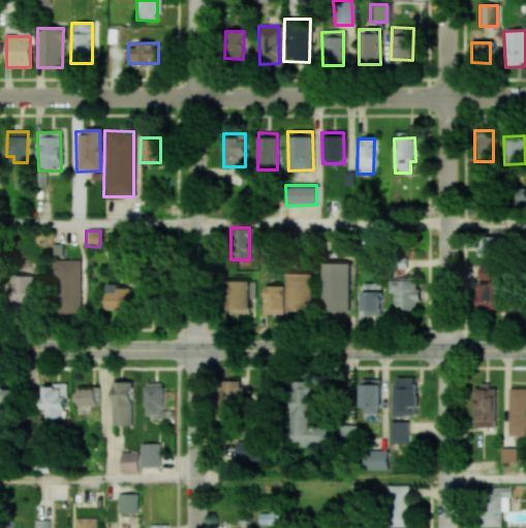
[(475,258),(503,258),(503,238),(475,238),(475,258)]
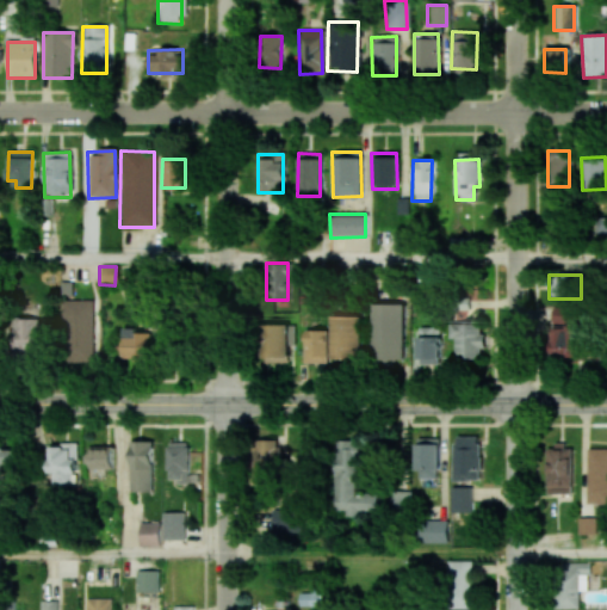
[(91,301),(63,301),(62,363),(91,364),(91,301)]
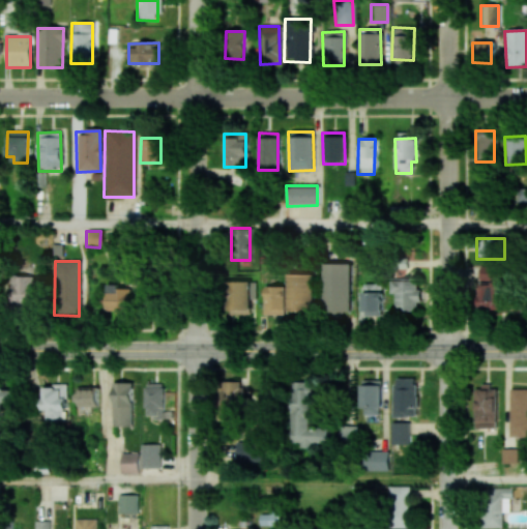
[(349,312),(349,264),(322,264),(322,312),(349,312)]
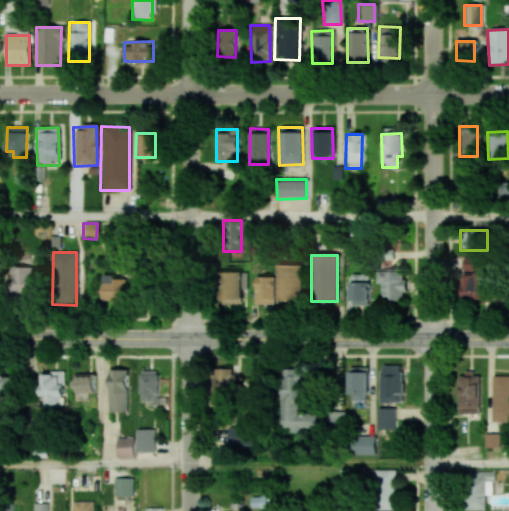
[(488,273),(475,273),(475,259),(462,259),(460,299),(487,299),(488,273)]
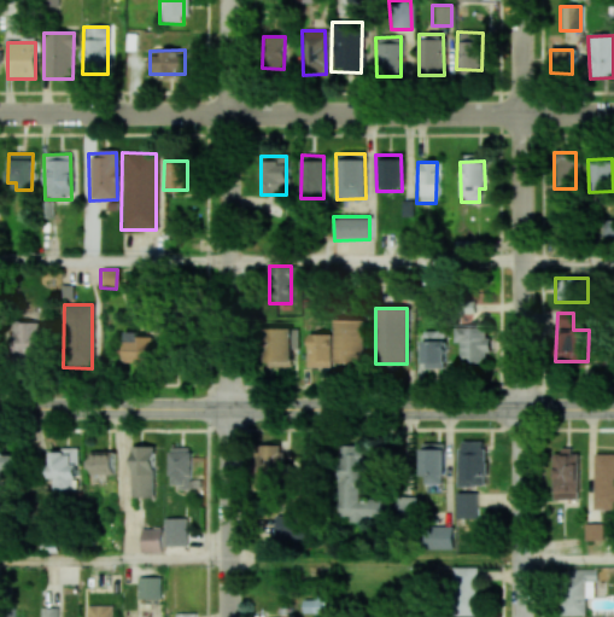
[(333,364),(364,364),(364,321),(334,320),(333,364)]
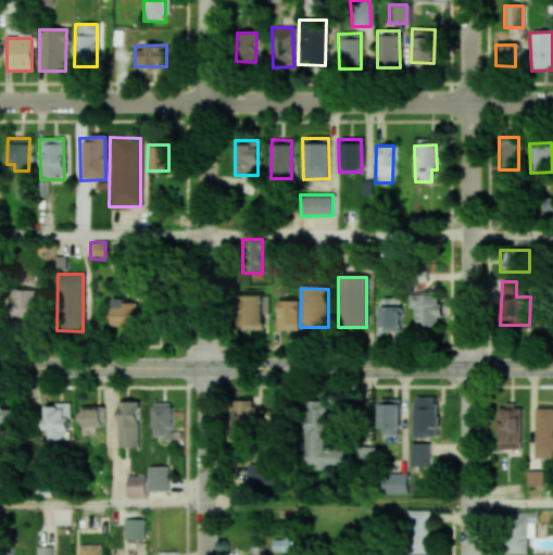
[(10,317),(33,317),(34,291),(10,290),(10,317)]
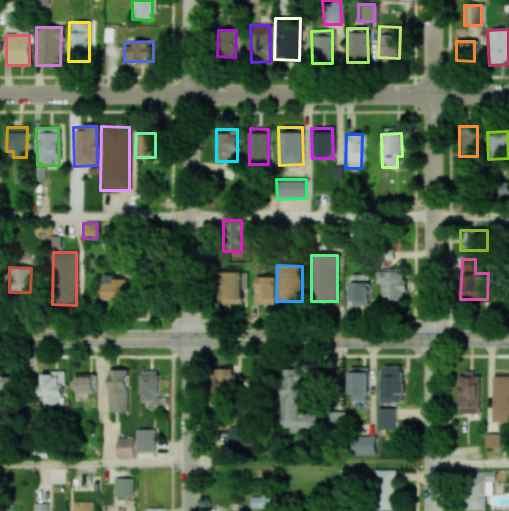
[(380,284),(379,301),(401,301),(402,272),(375,271),(375,284),(380,284)]
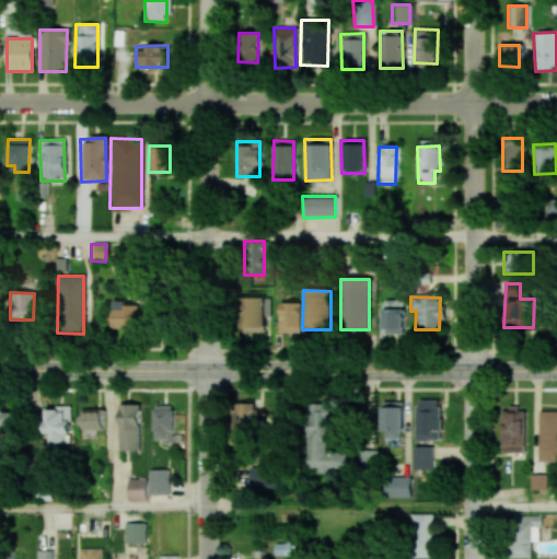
[(240,334),(263,333),(263,317),(268,317),(268,298),(240,299),(240,334)]
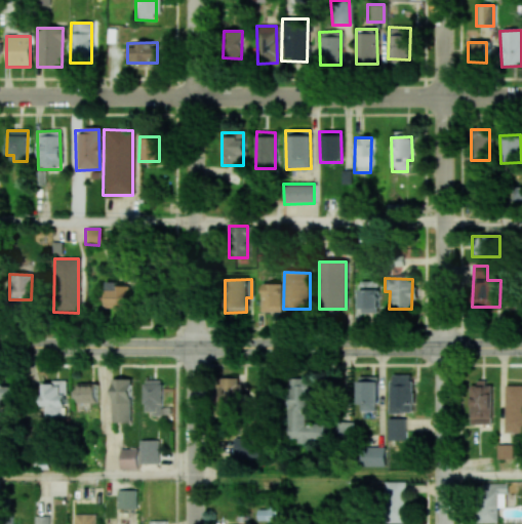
[(358,313),(376,313),(377,282),(358,282),(358,313)]
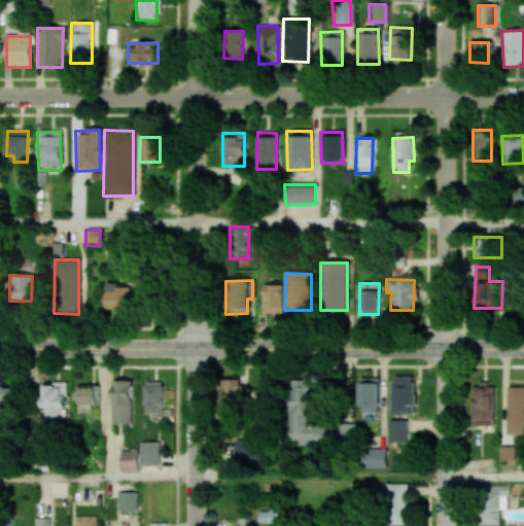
[(128,310),(128,285),(105,285),(105,309),(128,310)]
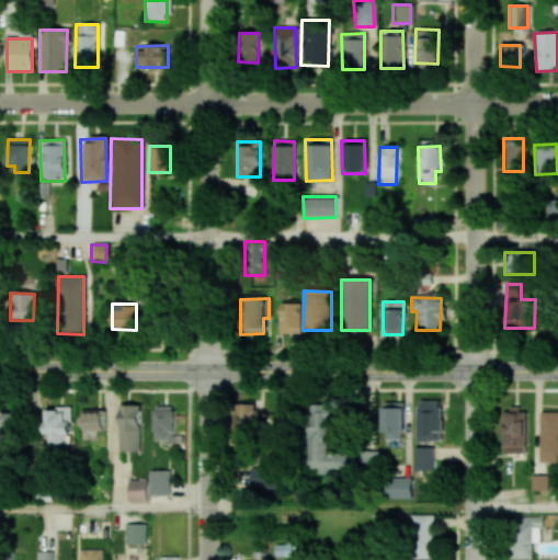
[(298,304),(277,304),(277,334),(299,334),(298,304)]
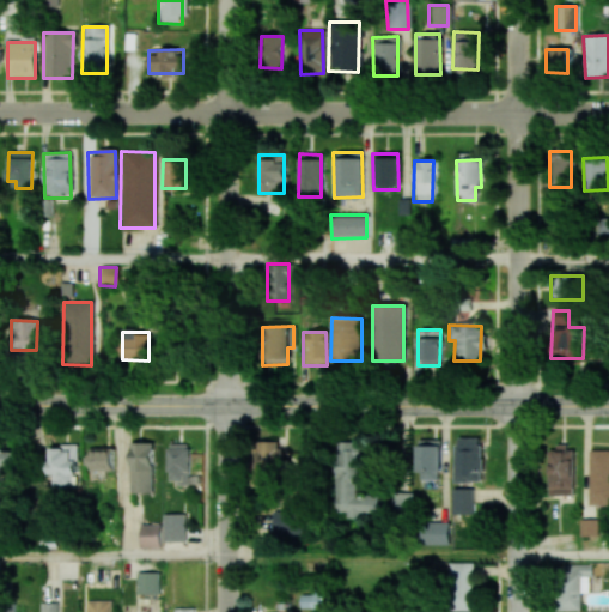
[(452,483),(477,483),(479,438),(452,438),(452,483)]
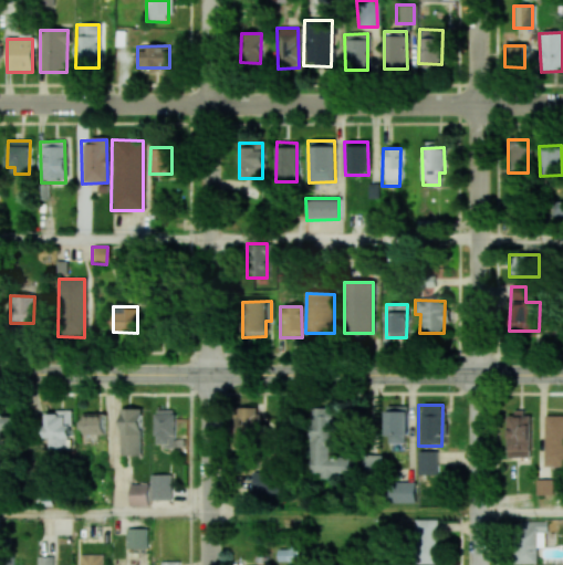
[(385,445),(405,443),(405,406),(384,407),(385,445)]
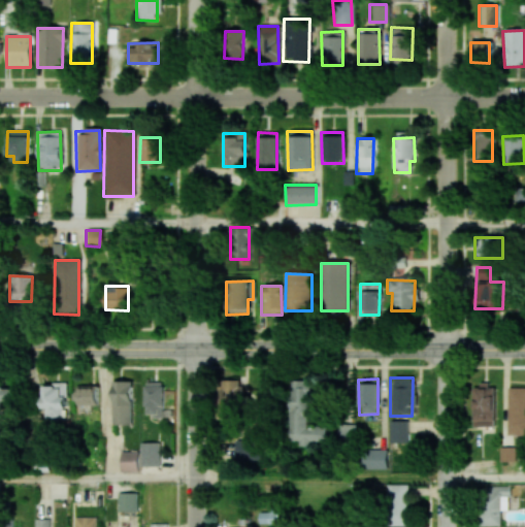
[(240,381),(219,381),(218,405),(239,406),(240,381)]
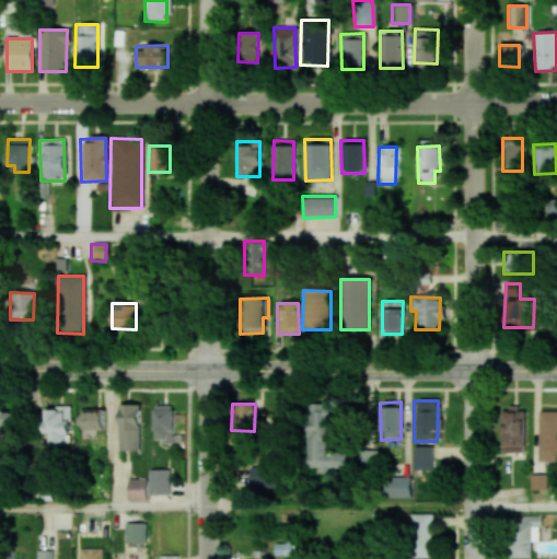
[(345,454),(327,454),(327,405),(306,405),(305,470),(344,470),(345,454)]
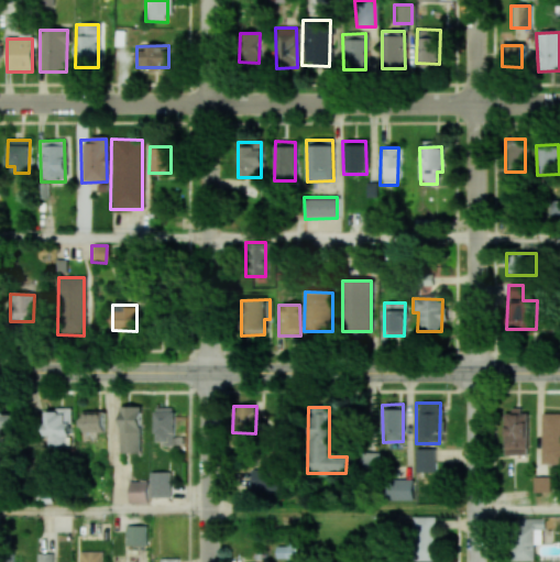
[(68,447),(68,410),(42,410),(42,438),(46,438),(46,447),(68,447)]
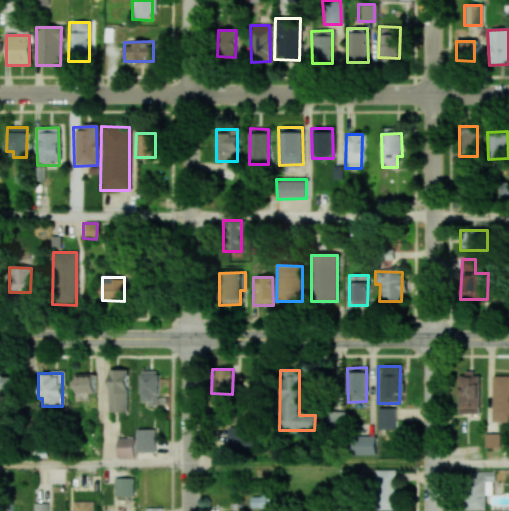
[(138,404),(156,405),(156,373),(138,373),(138,404)]
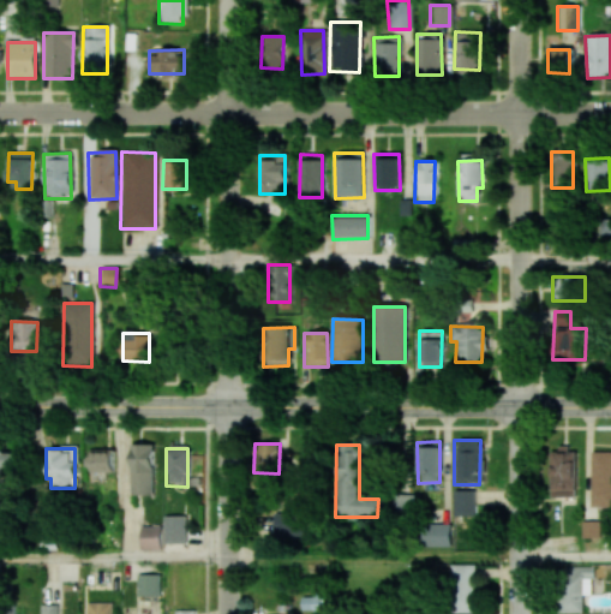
[(111,451),(88,449),(88,472),(111,474),(111,451)]
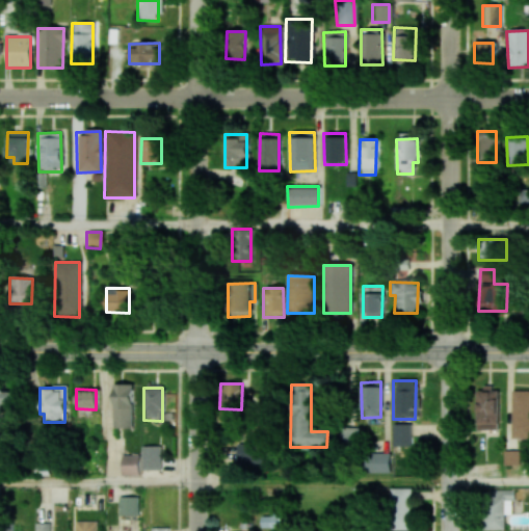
[(0,404),(9,405),(10,391),(0,390),(0,404)]
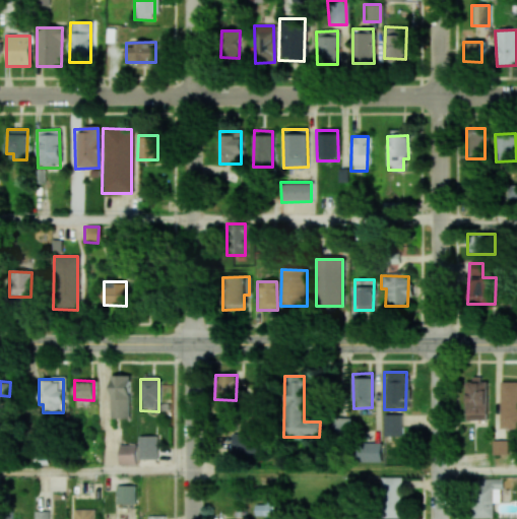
[(110,419),(128,418),(127,381),(109,381),(110,419)]
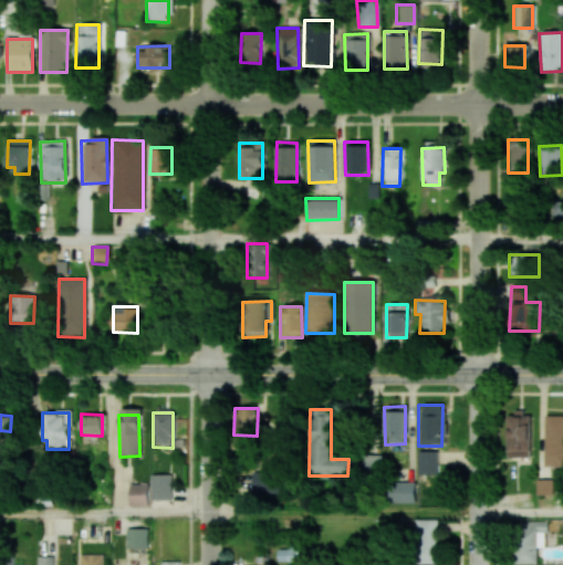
[(504,415),(506,458),(529,458),(528,415),(504,415)]
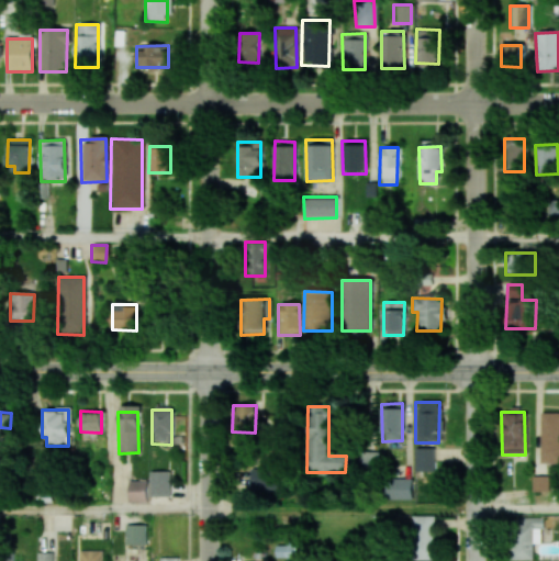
[(558,413),(538,414),(539,464),(558,463),(558,413)]
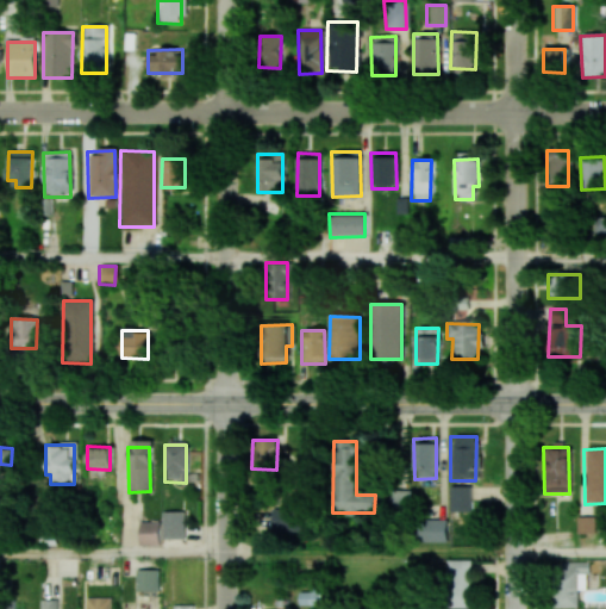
[(468,488),(448,488),(448,513),(468,513),(468,488)]
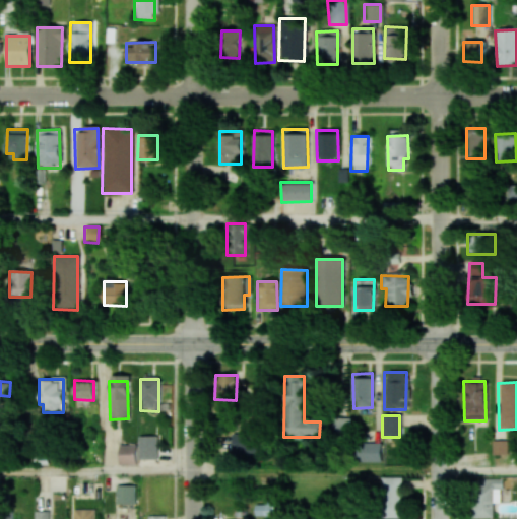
[(230,435),(231,454),(254,454),(254,434),(230,435)]
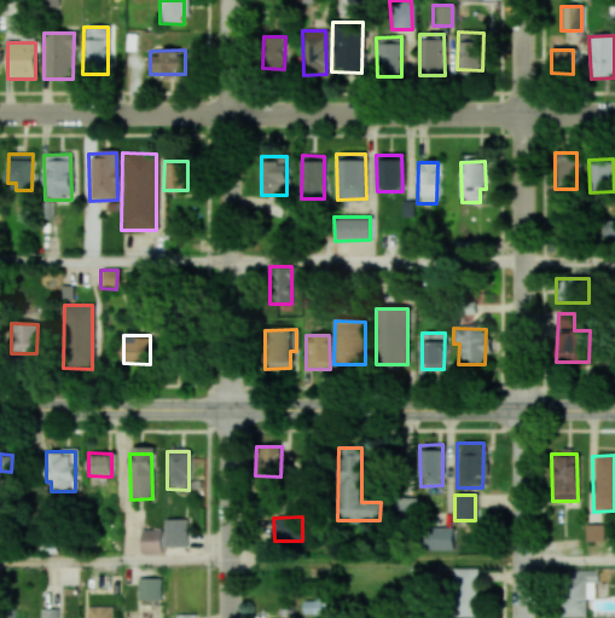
[(185,548),(184,519),(162,519),(163,548),(185,548)]
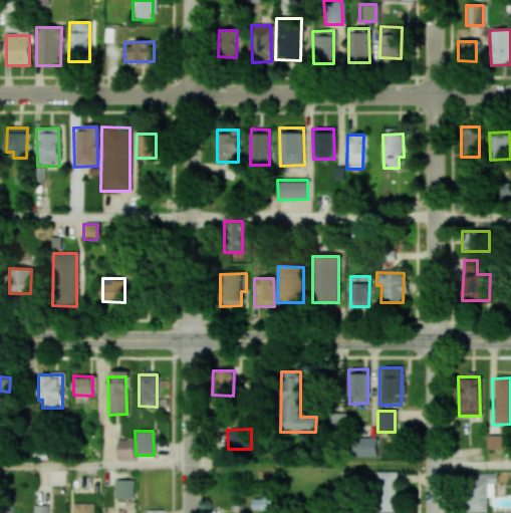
[(486,450),(500,450),(500,436),(485,436),(486,450)]
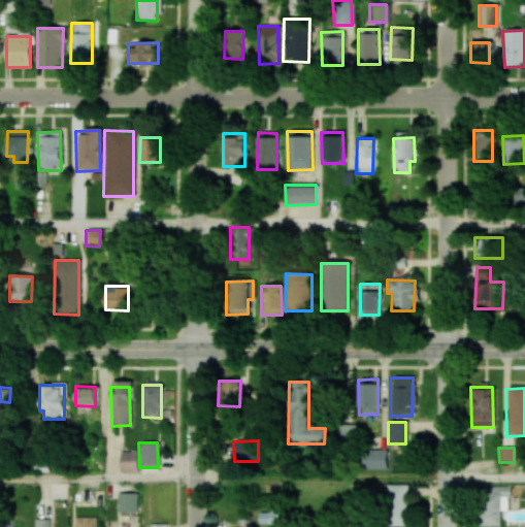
[(385,451),(361,450),(361,469),(384,470),(385,451)]
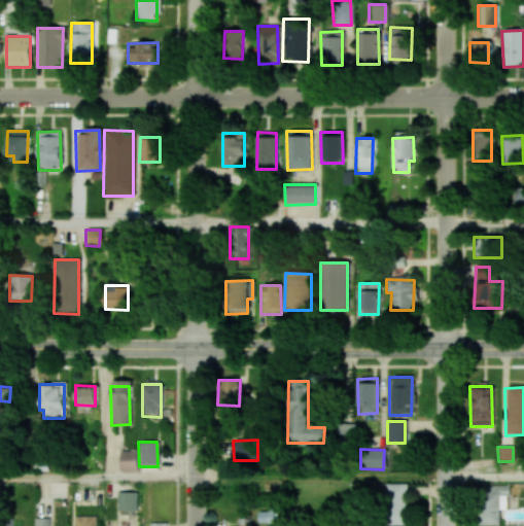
[(118,471),(135,471),(136,451),(118,451),(118,471)]
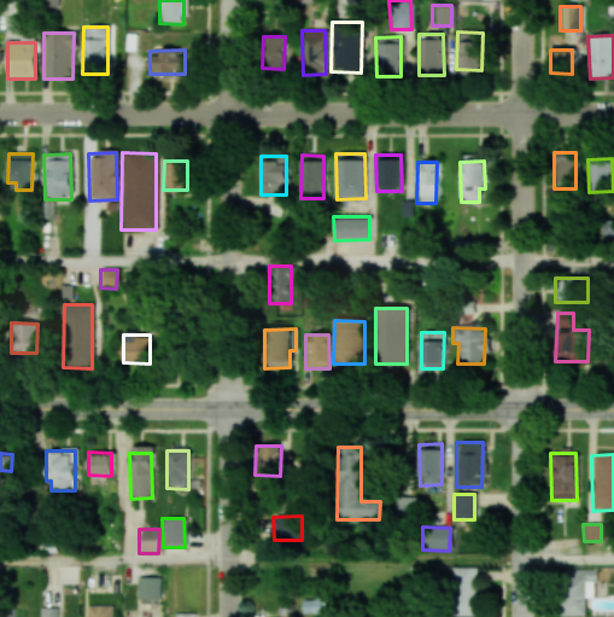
[(475,616),(475,569),(452,569),(452,616),(475,616)]
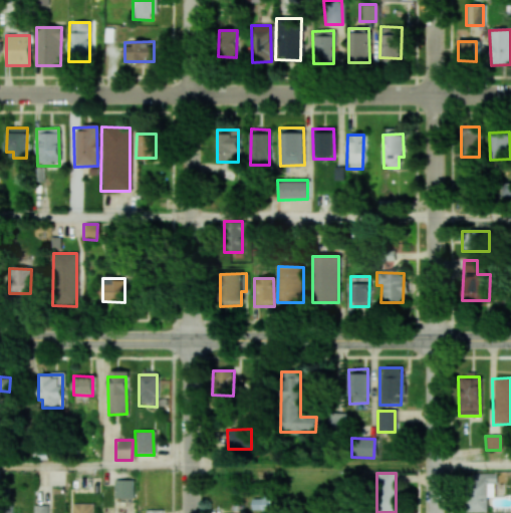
[(486,512),(486,498),(494,498),(494,474),(469,474),(468,512),(486,512)]
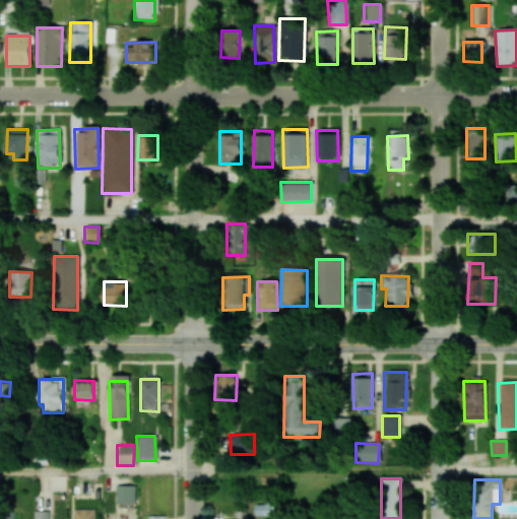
[(133,487),(115,485),(115,505),(133,505),(133,487)]
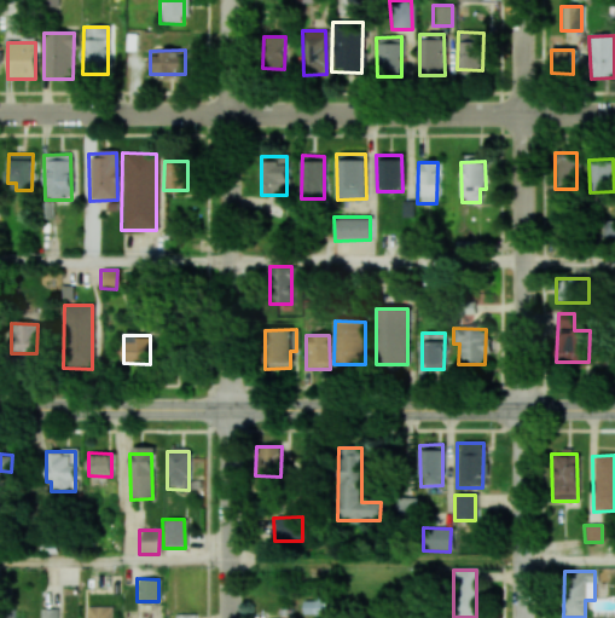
[(109,617),(109,607),(85,607),(83,617),(109,617)]
